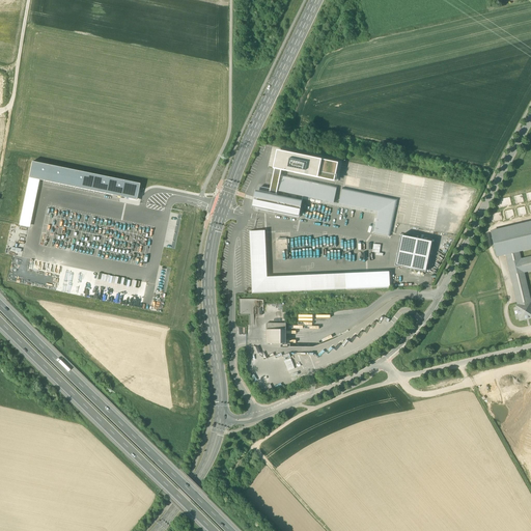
[(338,164),(277,150),(274,168),(275,169),(281,170),(334,182),(338,164)]
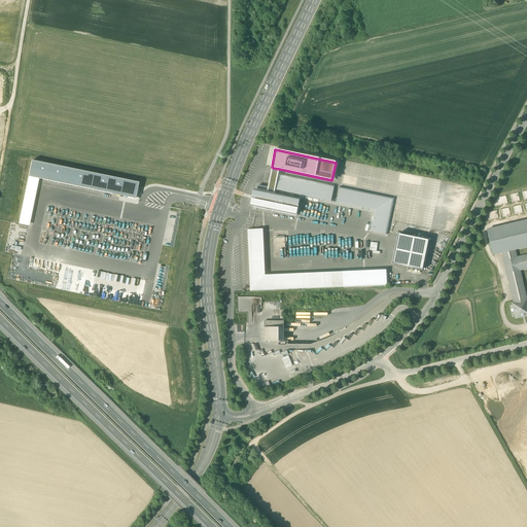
[(139,183),(32,161),(29,177),(37,178),(135,199),(139,183)]
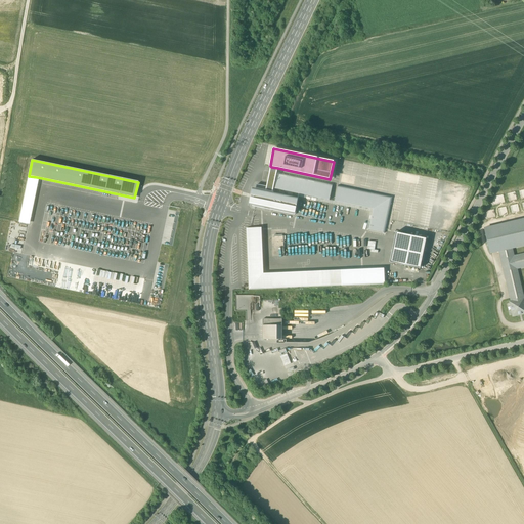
[(333,185),(278,174),(273,193),(272,193),(277,168),(271,167),(266,192),(253,189),(252,195),(255,195),(254,199),(251,198),(250,204),(253,205),(253,206),(295,215),(299,193),(330,200),(333,185)]
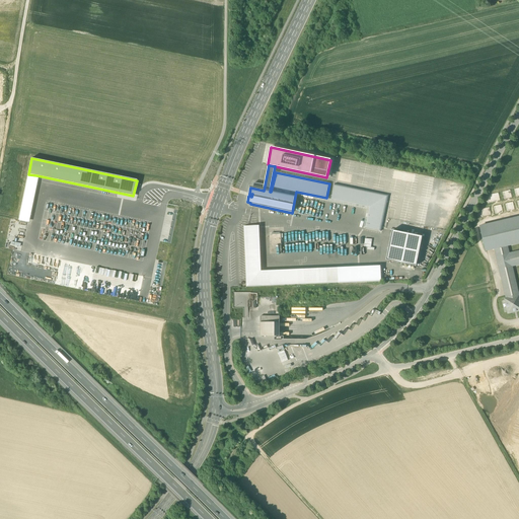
[(36,175),(28,174),(19,220),(26,222),(36,175)]
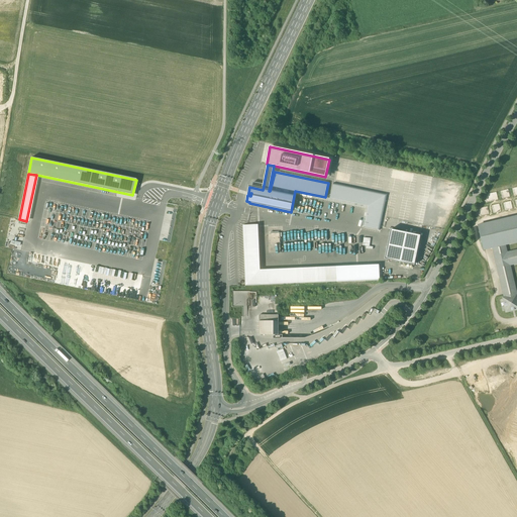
[(387,195),(333,184),(330,199),(369,206),(365,227),(380,230),(387,195)]
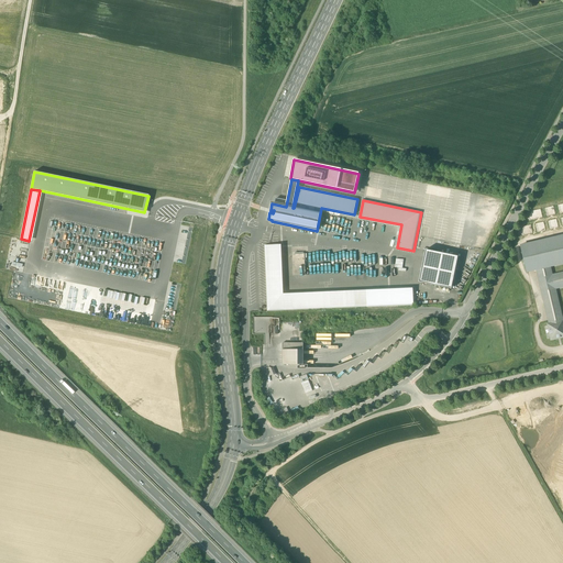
[(562,235),(521,246),(528,272),(537,269),(550,266),(562,263),(562,235)]
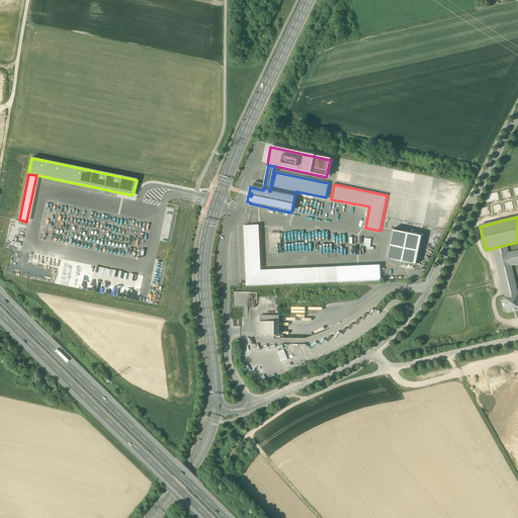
[(379,265),(260,271),(258,226),(257,226),(243,226),(246,286),(380,281),(379,267),(379,265)]
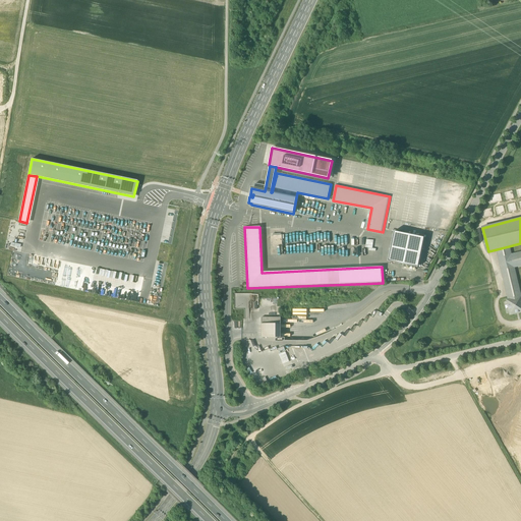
[(423,237),(394,231),(388,261),(417,267),(423,237)]
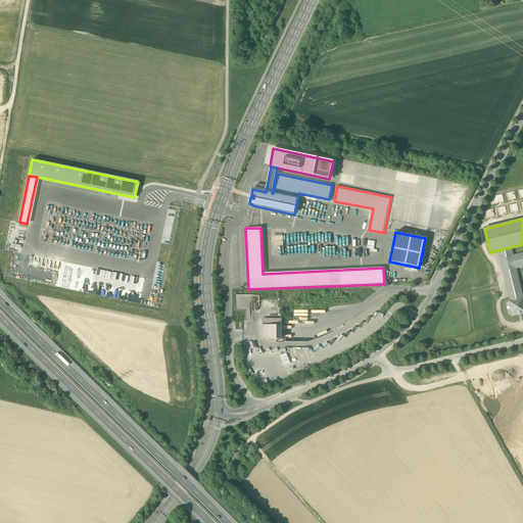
[(522,253),(513,255),(511,247),(498,250),(511,301),(522,298),(516,269),(522,267),(522,253)]
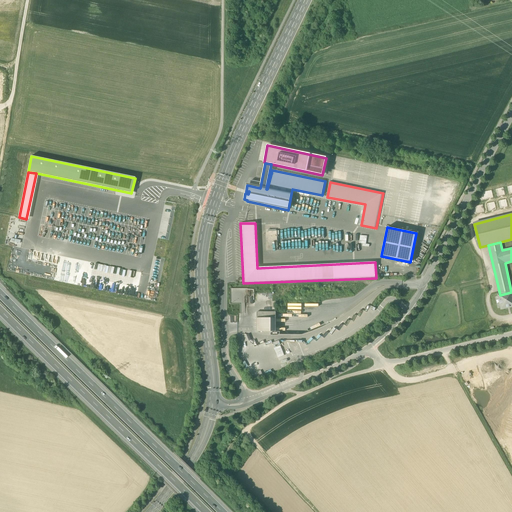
[(511,291),(511,292),(500,295),(498,295),(501,309),(511,306),(511,291)]
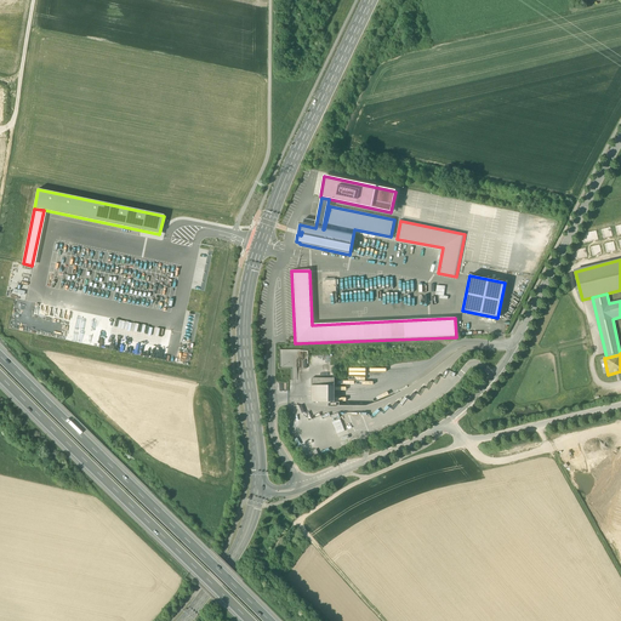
[(335,380),(312,379),(312,403),(335,403),(335,380)]
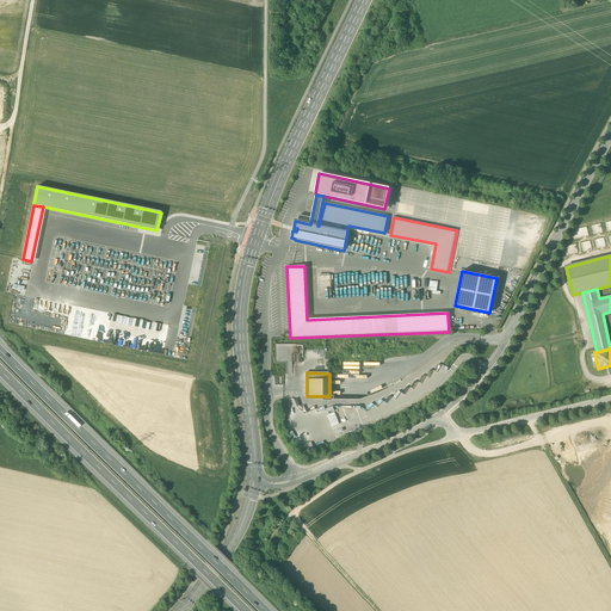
[(326,409),(333,426),(341,423),(334,406),(326,409)]
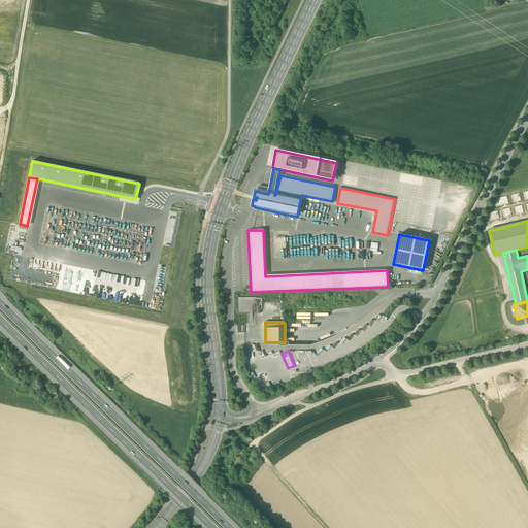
All buildings are outlined.
